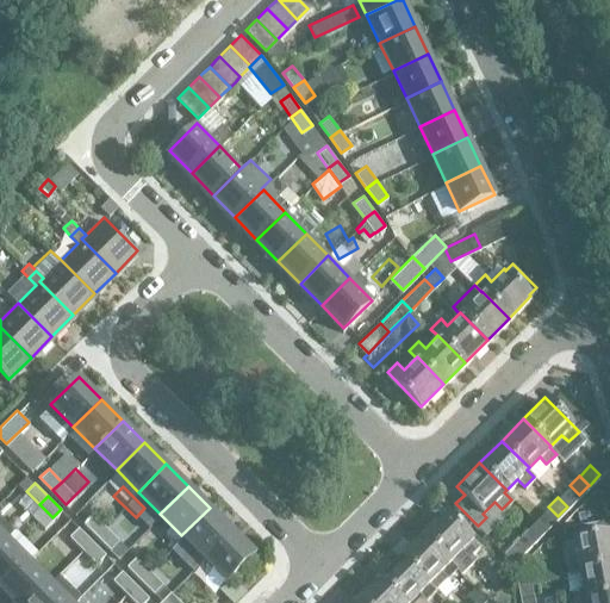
[(17,507),(0,520),(0,526),(7,535),(27,520),(17,507)]
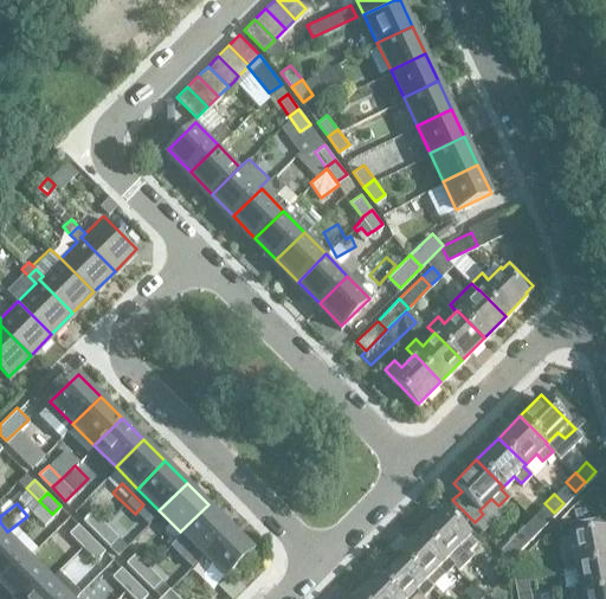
[(208,504),(180,532),(202,554),(230,526),(208,504)]
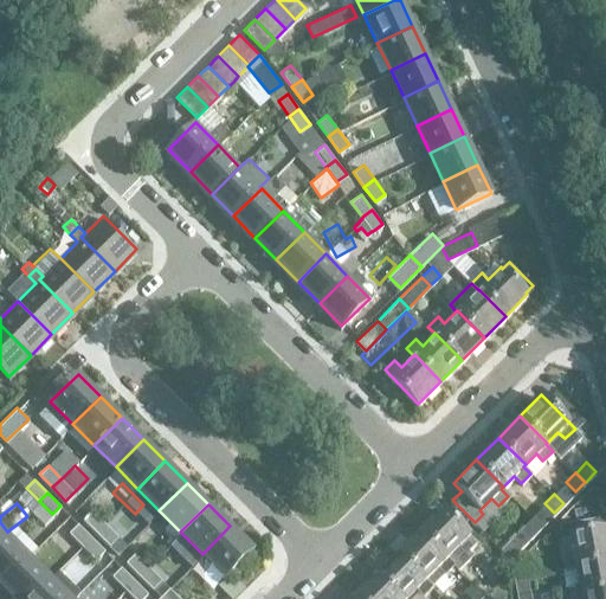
[(420,529),(446,555),(458,543),(465,551),(476,541),(442,508),(420,529)]
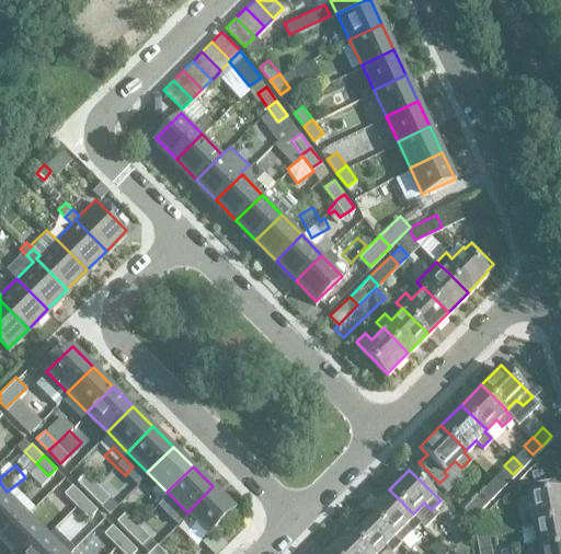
[(89,491),(96,483),(84,471),(77,479),(89,491)]
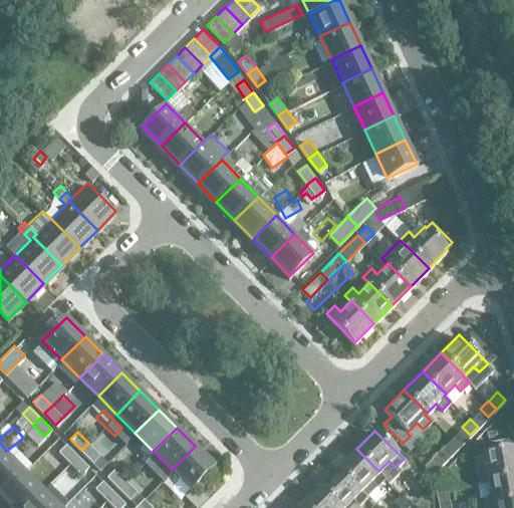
[(487,480),(513,475),(513,448),(513,447),(513,448),(511,436),(474,443),(476,454),(482,453),(484,465),(476,467),(478,479),(486,477),(487,480)]
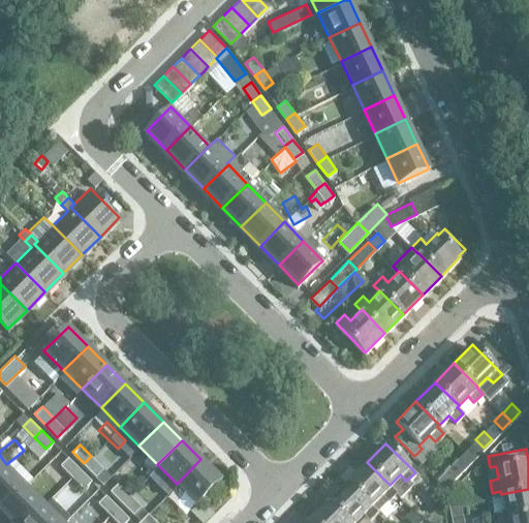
[(473,458),(465,450),(465,451),(457,458),(465,467),(473,459),(473,458)]
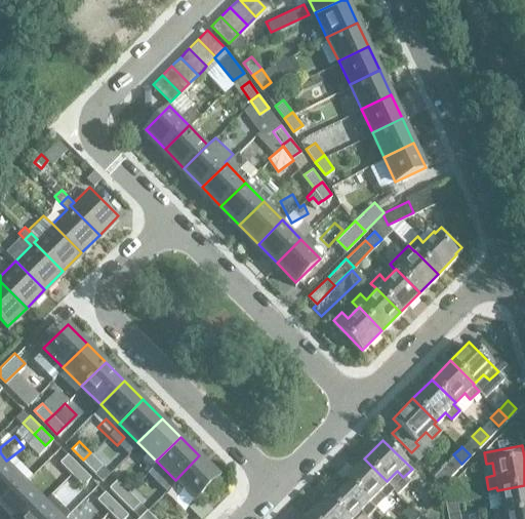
[(71,472),(79,464),(68,452),(59,461),(71,472)]
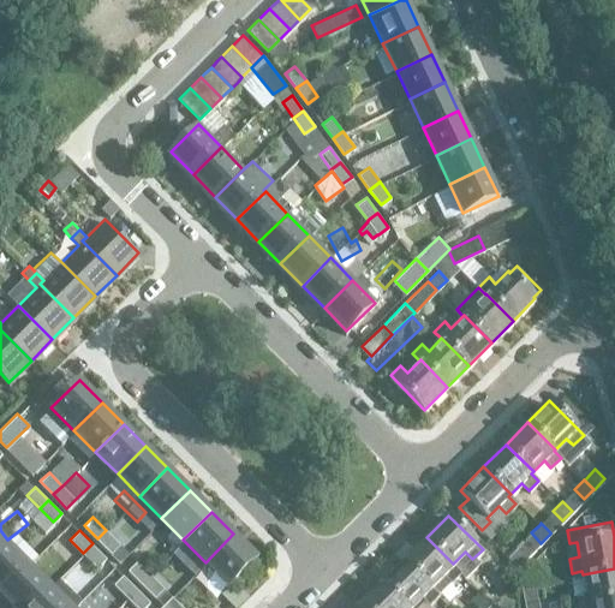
[(106,530),(97,538),(111,552),(120,543),(106,530)]
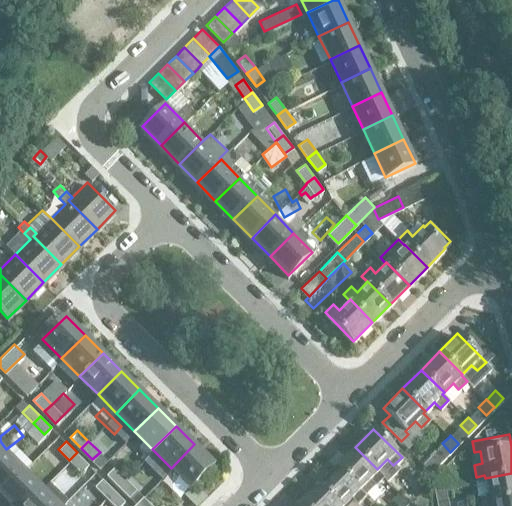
[(28,468),(41,453),(29,443),(16,458),(28,468)]
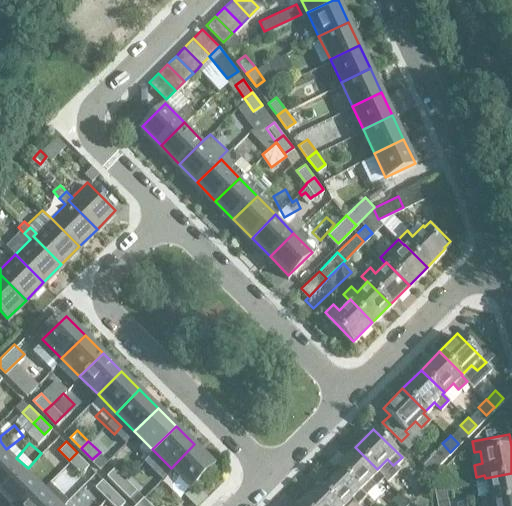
[(194,444),(171,468),(190,487),(213,463),(194,444)]
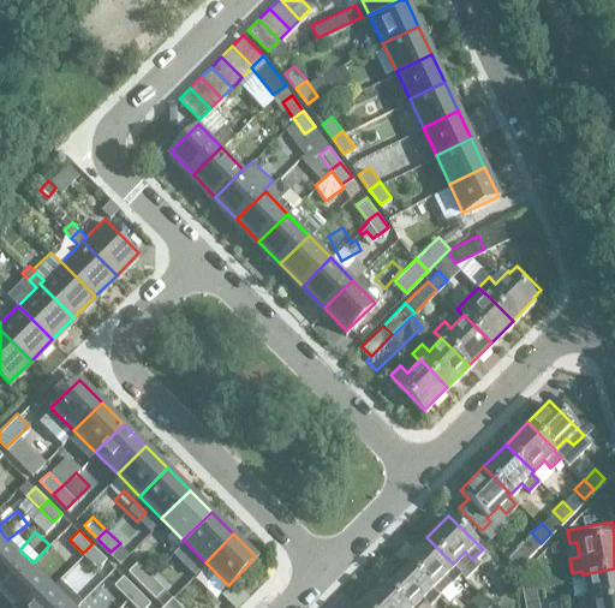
[(405,559),(439,594),(460,571),(453,564),(427,537),(405,559)]
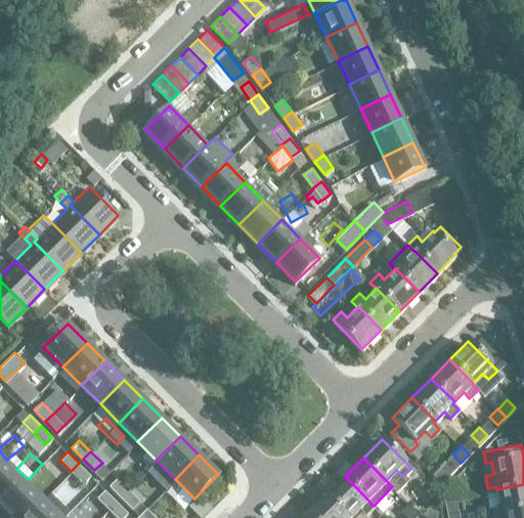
[(0,504),(24,480),(5,462),(0,466),(0,504)]
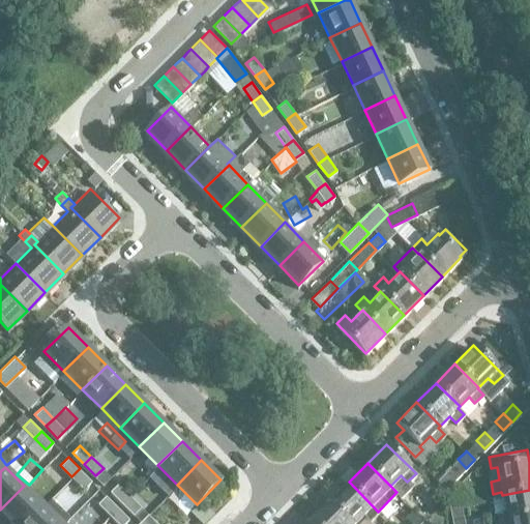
[(80,468),(71,476),(84,488),(91,481),(80,468)]
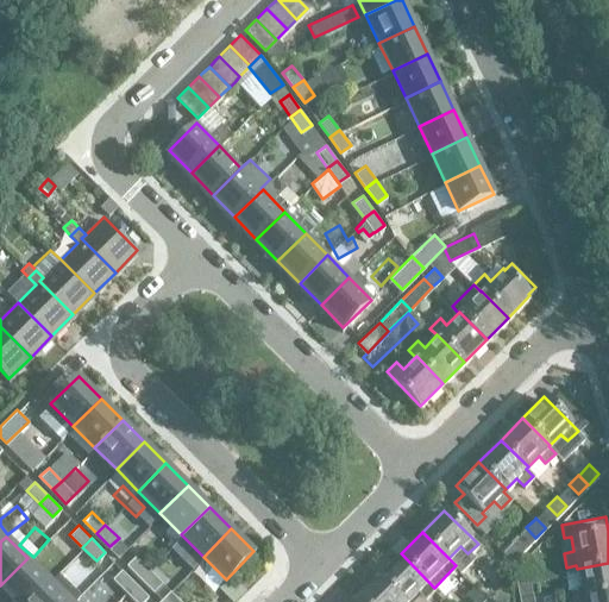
[(52,579),(79,552),(67,540),(41,568),(52,579)]
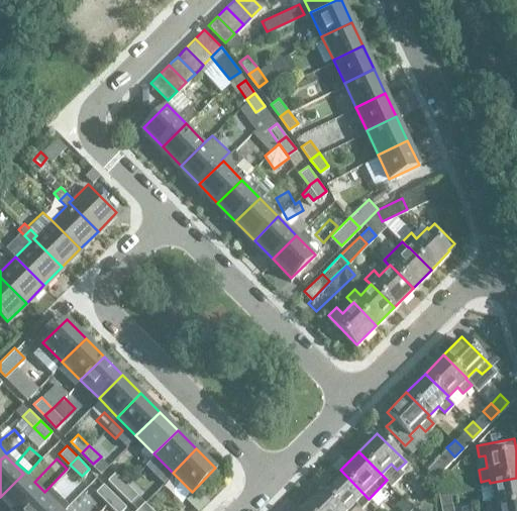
[(443,467),(435,458),(427,467),(435,476),(443,467)]
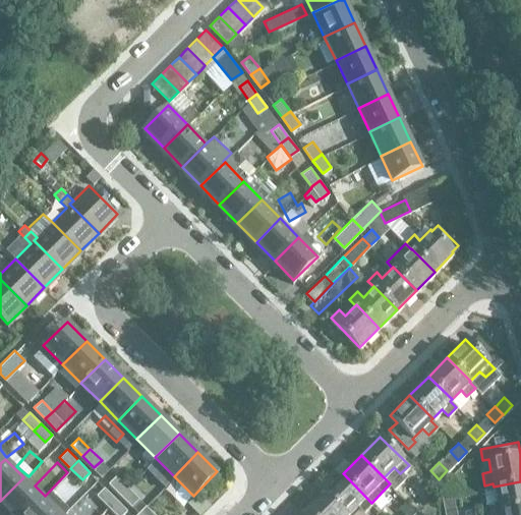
[(324,493),(346,514),(358,514),(371,503),(343,473),(324,493)]
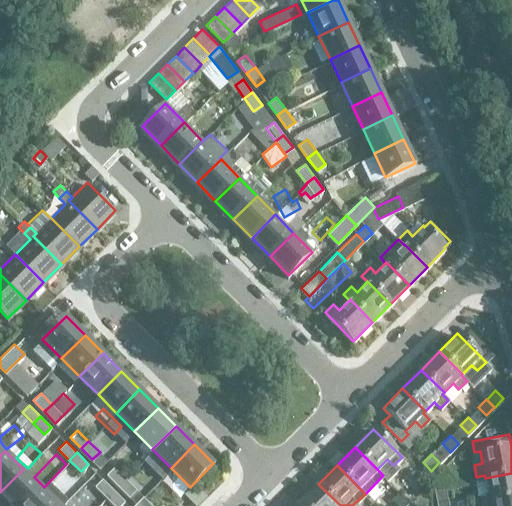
[(117,485),(125,477),(114,466),(106,473),(117,485)]
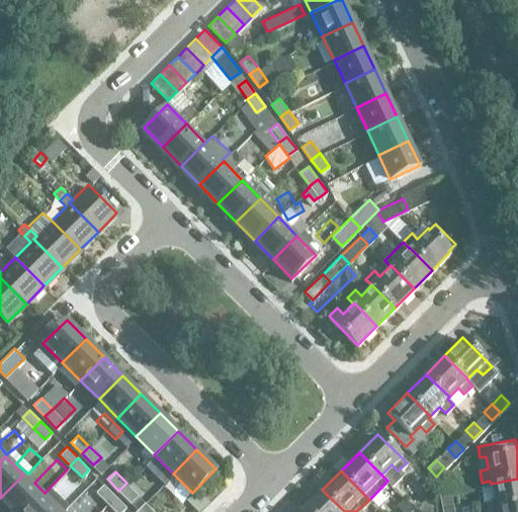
[(0,498),(13,511),(23,511),(42,493),(23,475),(0,498)]
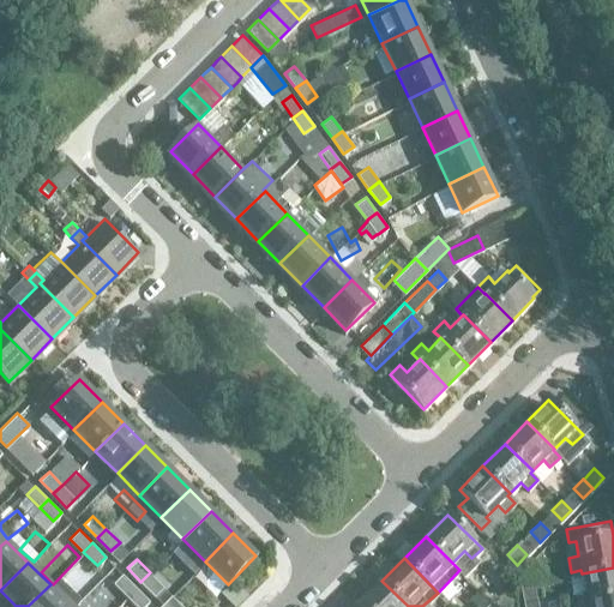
[(90,568),(68,586),(79,598),(101,580),(90,568)]
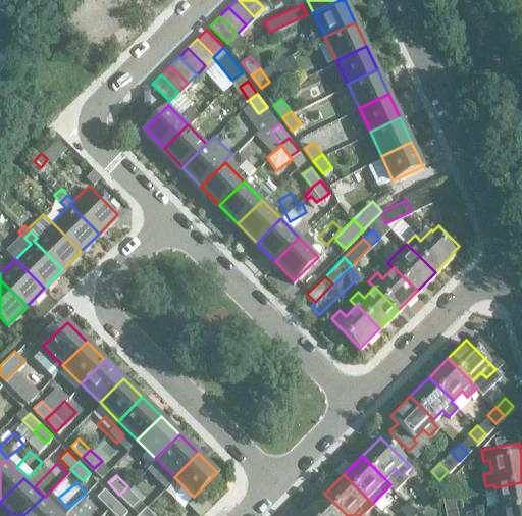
[(521,482),(494,487),(497,500),(488,501),(490,513),(499,511),(500,514),(521,510),(521,482)]
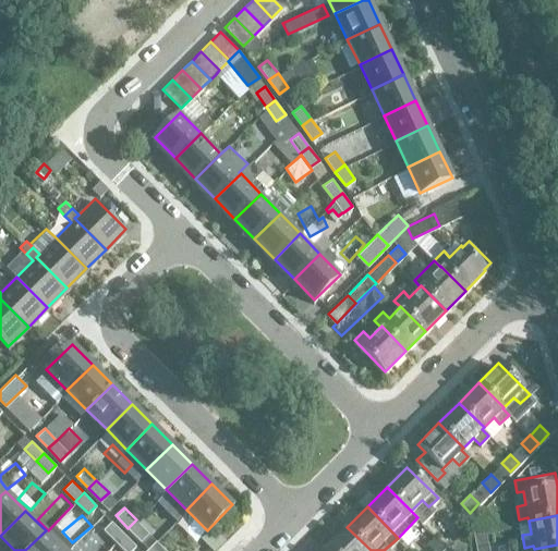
[(136,519),(128,528),(141,540),(148,531),(136,519)]
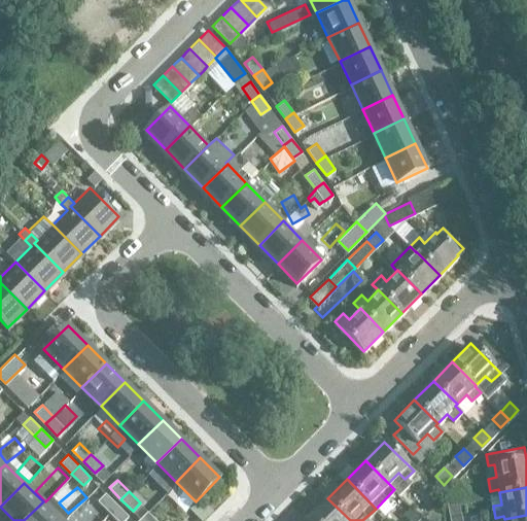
[(109,511),(116,504),(105,492),(98,499),(109,511)]
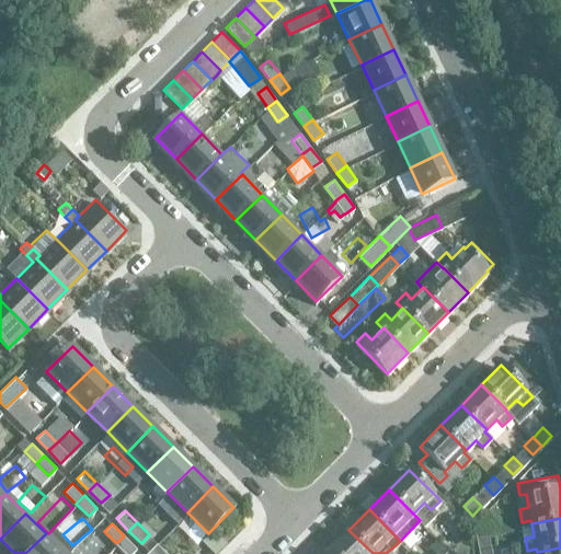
[(176,553),(186,553),(201,542),(190,529),(170,546),(176,553)]
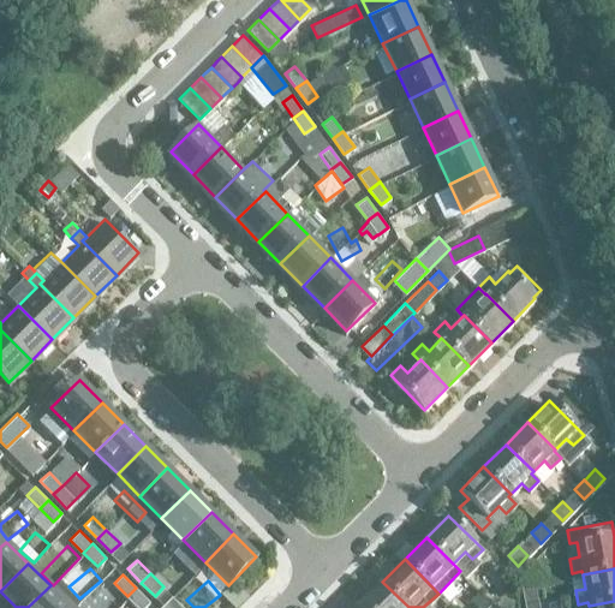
[(408,607),(382,582),(360,603),(364,607),(408,607)]
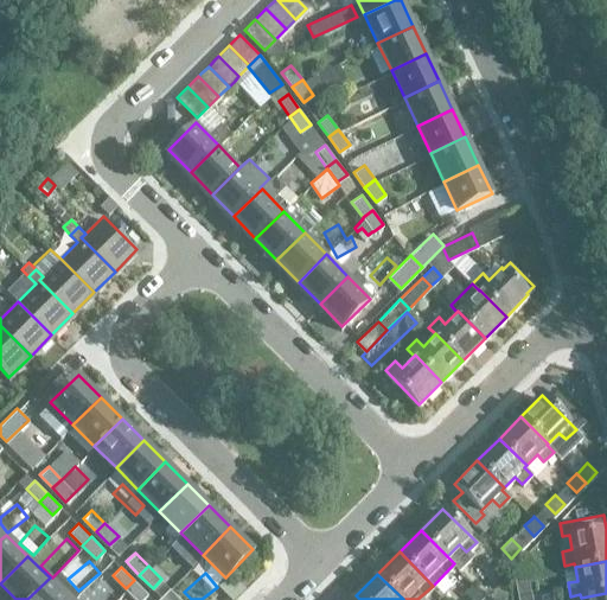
[(518,599),(532,599),(528,575),(515,578),(518,599)]
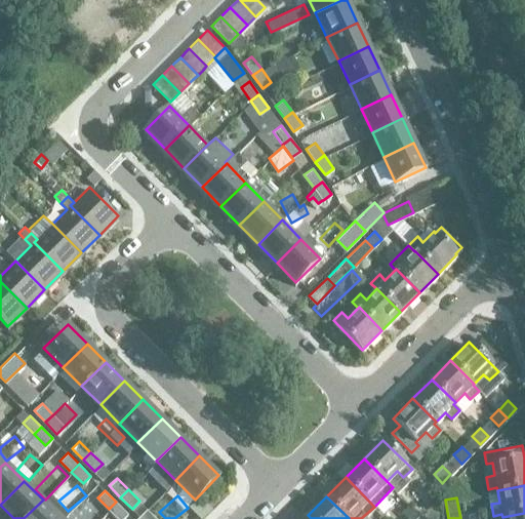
[(61,518),(62,518),(43,500),(24,518),(61,518)]
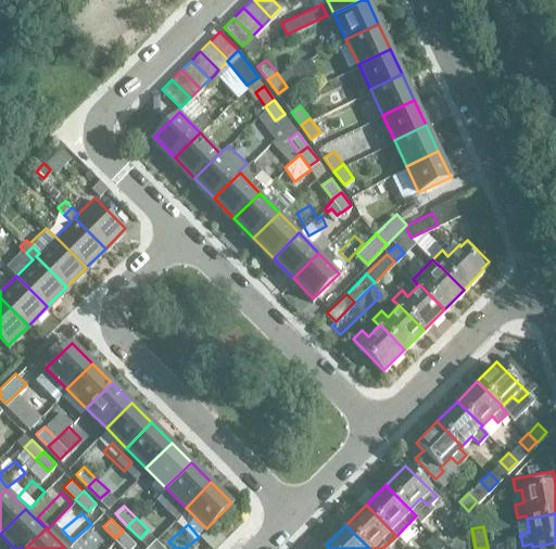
[(123,531),(115,538),(125,548),(128,548),(135,543),(123,531)]
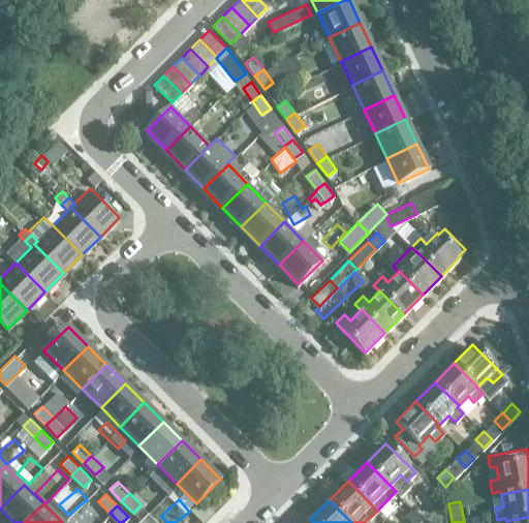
[(138,522),(158,522),(149,514),(138,522)]
